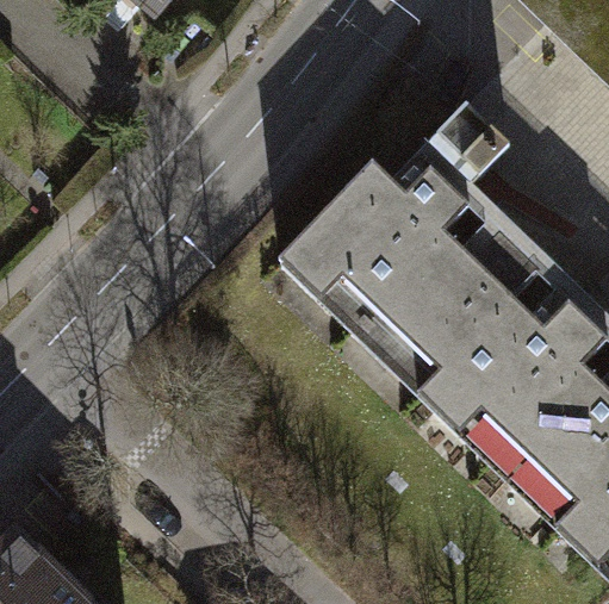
[(144,0),(157,12),(168,0),(144,0)]
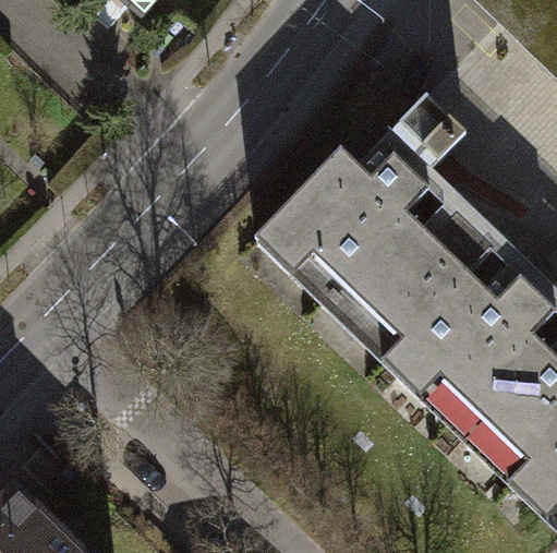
[(487,0),(556,67),(556,0),(487,0)]
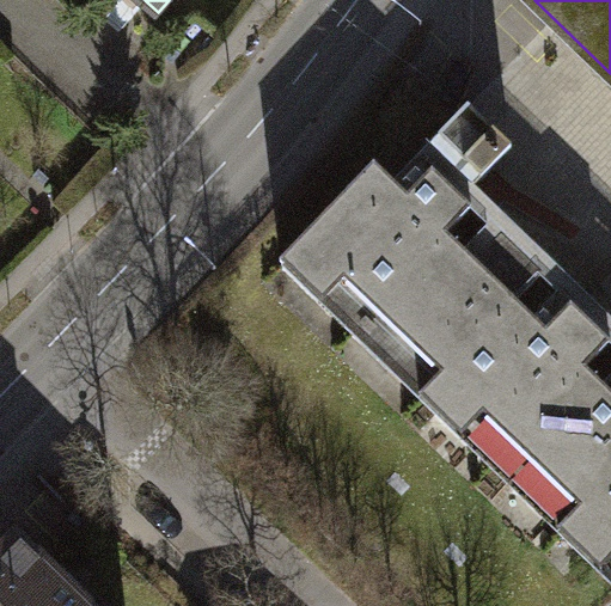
[(469,99),(437,132),(481,175),(512,142),(469,99)]
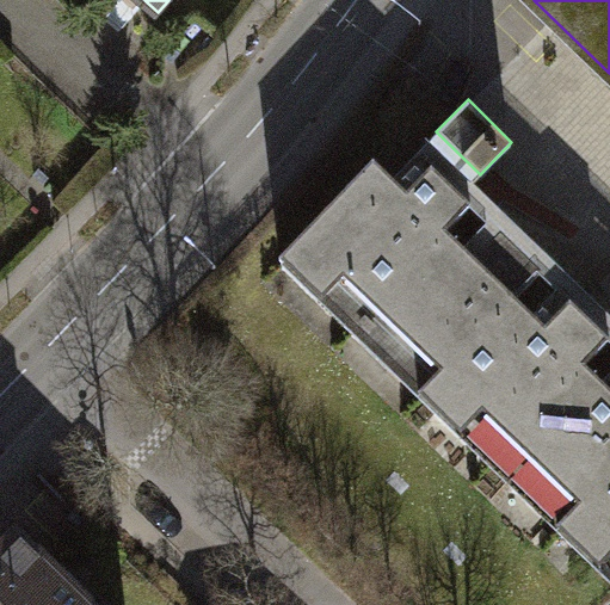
[(374,158),(279,254),(322,296),(339,279),(365,306),(349,322),(392,363),(408,346),(435,372),(418,389),(461,431),(478,413),(504,439),(487,456),(530,497),(547,480),(574,505),(558,523),(599,563),(609,551),(609,386),(585,362),(609,335),(570,297),(544,323),(516,295),(541,269),(501,230),(475,257),(447,228),(472,203),(431,164),(407,190),(374,158)]
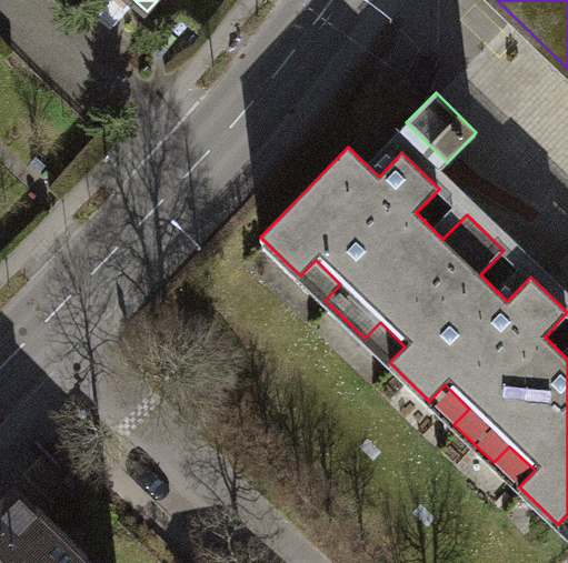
[(86,562),(13,493),(0,508),(0,562),(86,562)]
